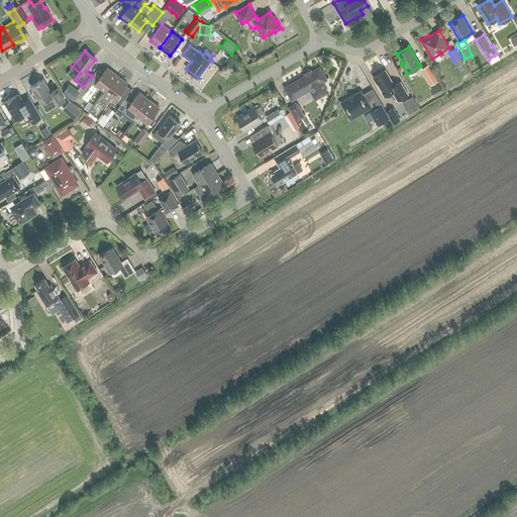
[(211,68),(208,72),(213,76),(220,66),(213,61),(209,66),(211,68)]
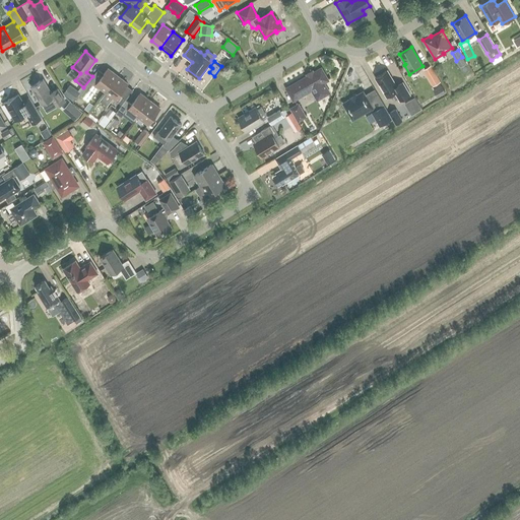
[(434,85),(440,81),(431,66),(425,69),(434,85)]
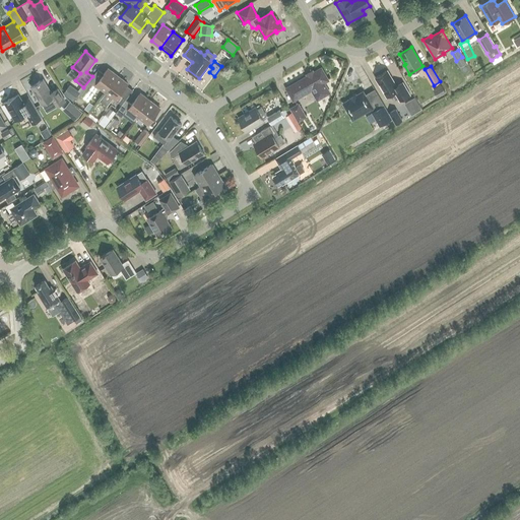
[(118,76),(108,69),(100,80),(93,75),(78,95),(86,101),(98,86),(106,92),(118,76)]
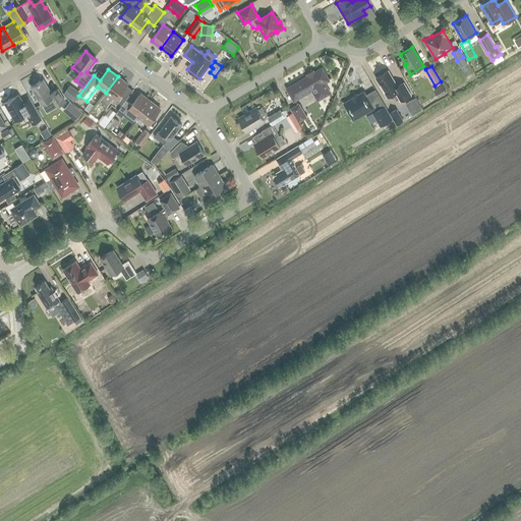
[(319,98),(314,100),(315,101),(329,93),(331,96),(324,82),(331,78),(331,77),(328,79),(322,69),(314,74),(311,69),(310,69),(313,74),(288,89),(296,102),(295,99),(312,89),(319,98)]
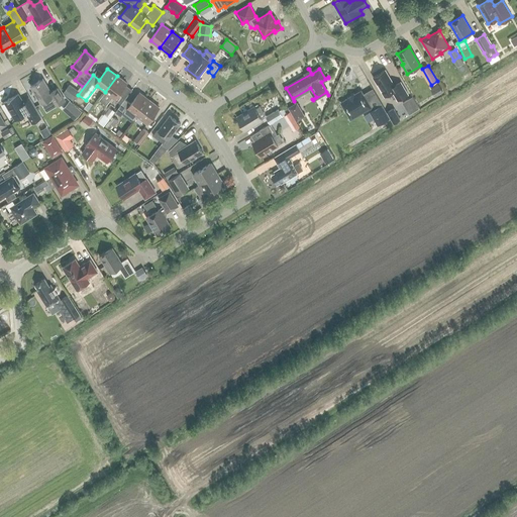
[(398,100),(408,94),(401,82),(395,86),(386,70),(373,77),(385,96),(393,92),(398,100)]
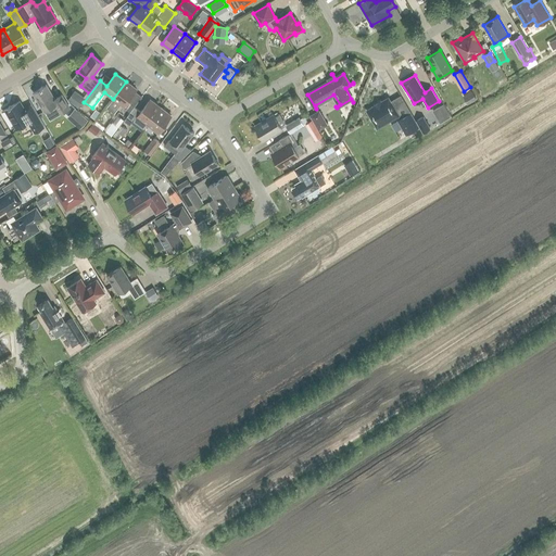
[(137,90),(126,81),(113,99),(130,112),(136,105),(129,100),(137,90)]
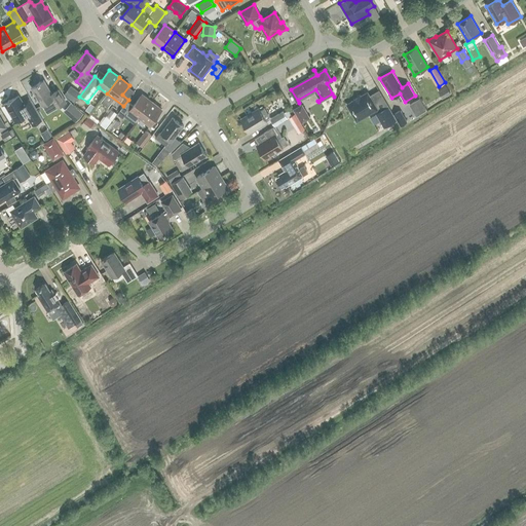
[(44,80),(32,87),(42,106),(51,100),(57,108),(66,103),(59,90),(51,94),(44,80)]
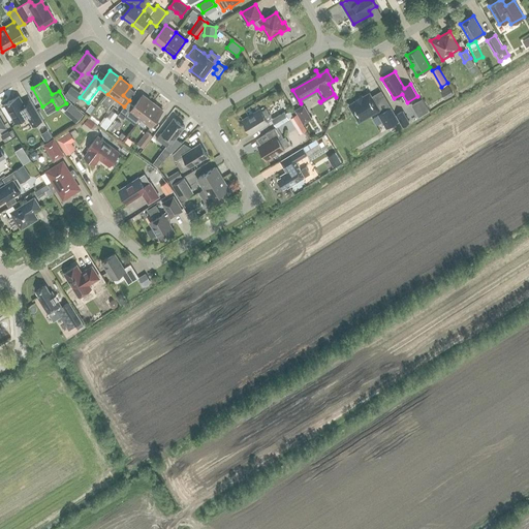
[(76,101),(83,91),(70,85),(65,95),(76,101)]
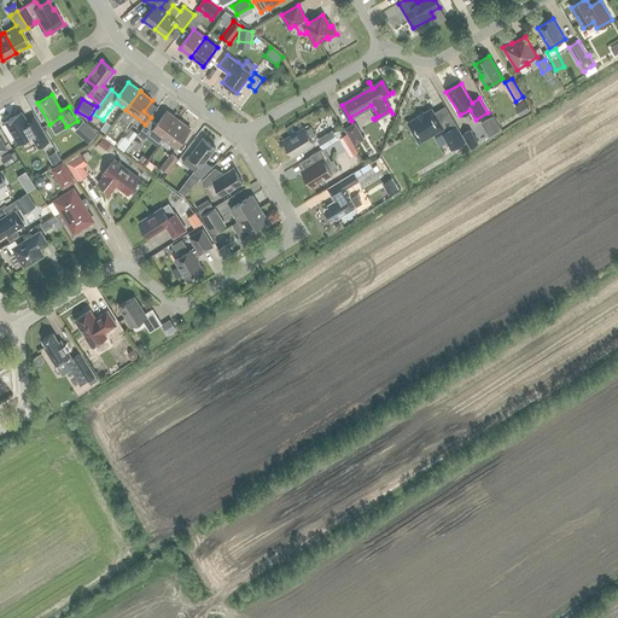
[(432,110),(408,123),(419,141),(442,128),(444,133),(445,133),(454,147),(466,141),(456,126),(445,106),(433,112),(432,110)]
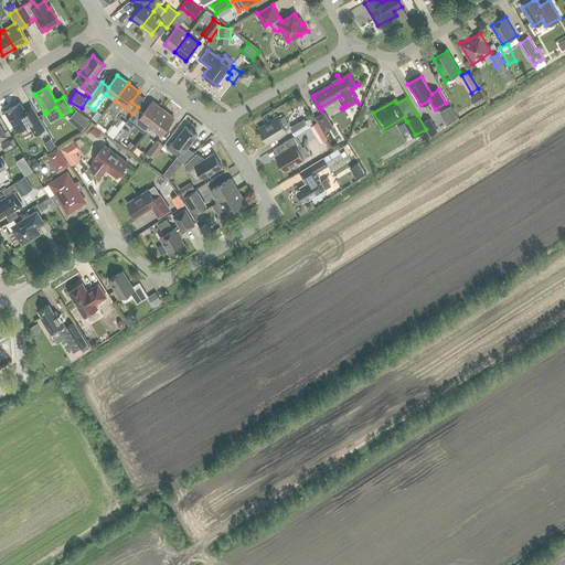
[(139,119),(150,127),(163,109),(152,102),(144,114),(137,109),(126,124),(132,128),(139,119)]
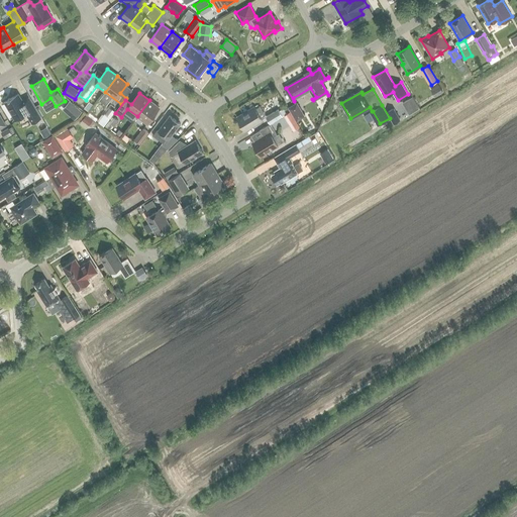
[(41,118),(28,97),(22,101),(18,94),(2,103),(3,104),(4,103),(14,120),(13,121),(13,122),(26,114),(32,123),(41,118)]
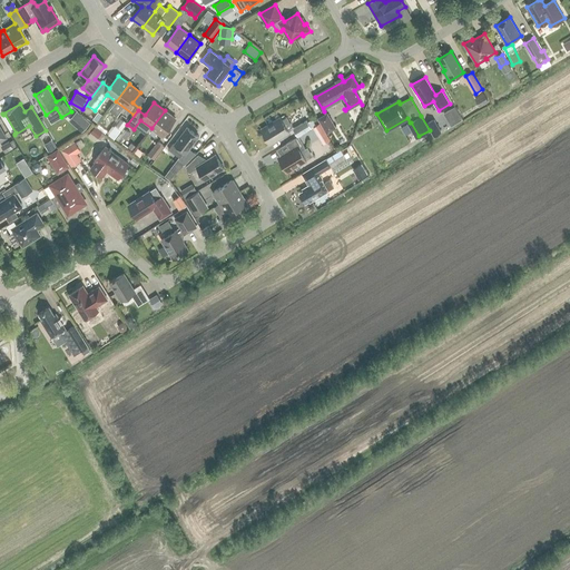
[(163,137),(176,119),(165,110),(151,128),(163,137)]
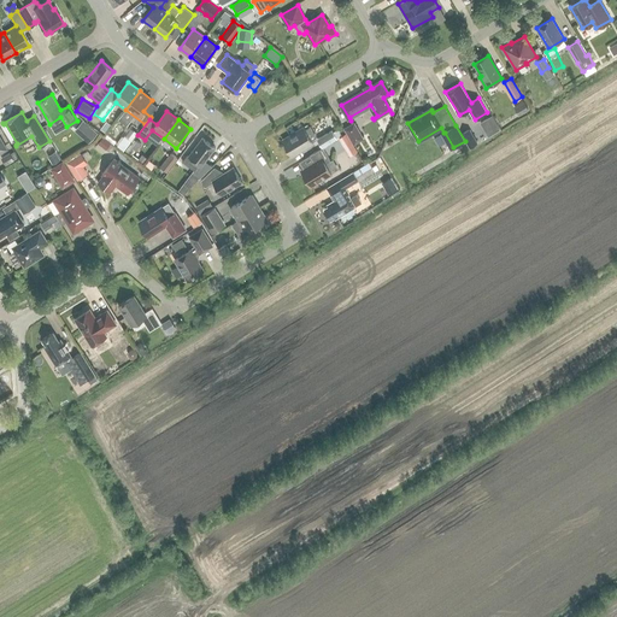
[(98,134),(82,121),(74,130),(89,144),(98,134)]
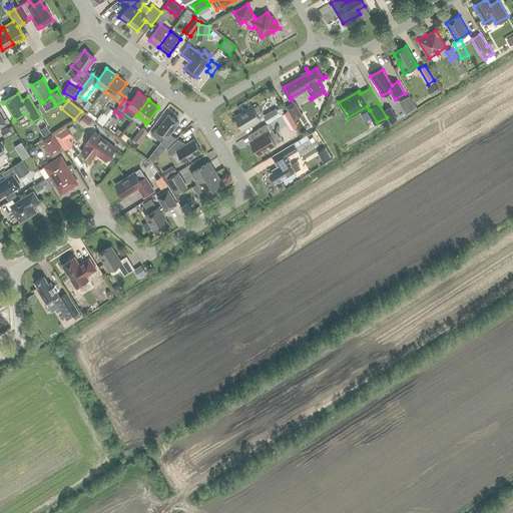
[(295,118),(304,113),(304,112),(301,114),(293,101),(293,102),(294,104),(288,107),(295,118)]
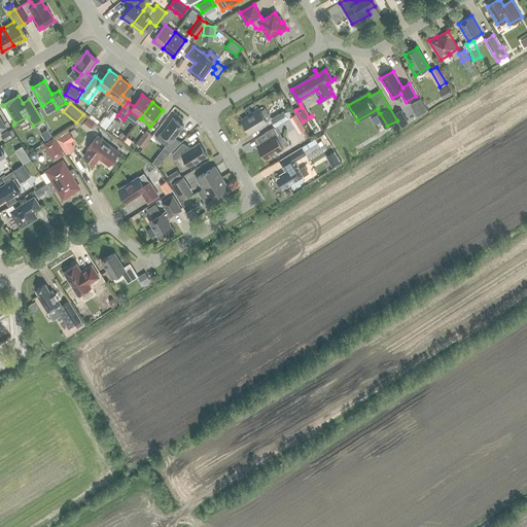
[(268,123),(266,120),(271,117),(265,108),(260,111),(258,109),(241,119),(250,134),(268,123)]
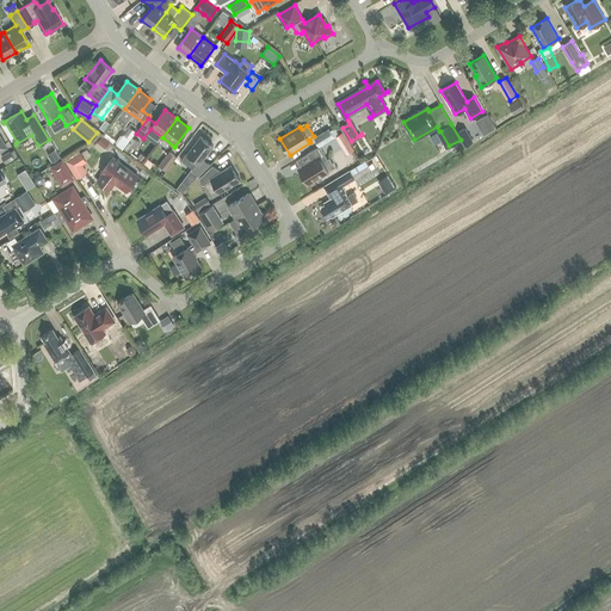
[(319,146),(334,137),(333,137),(339,134),(335,128),(331,131),(328,128),(314,137),(319,146)]
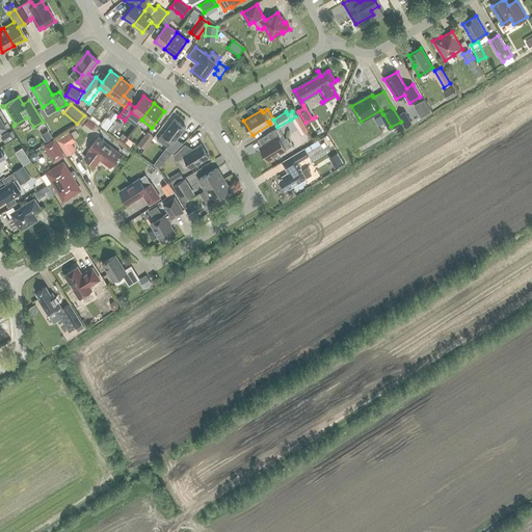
[(405,111),(398,115),(405,127),(411,123),(405,111)]
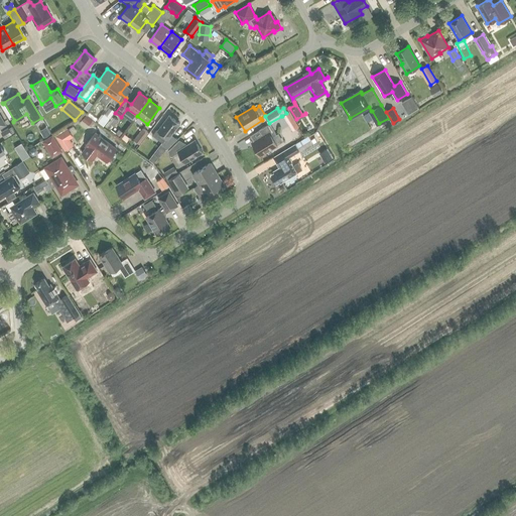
[(84,119),(90,123),(93,118),(87,114),(84,119)]
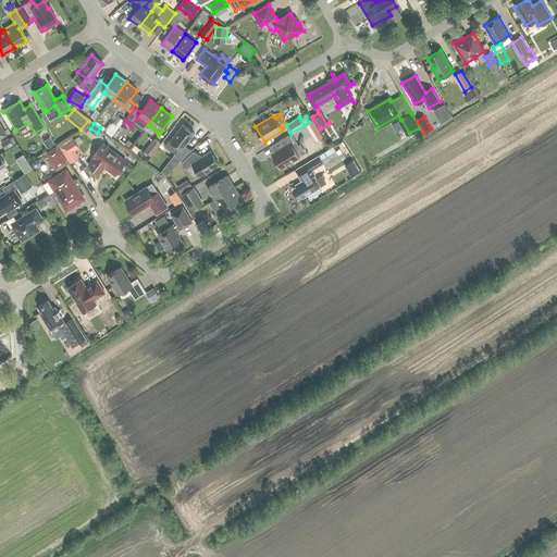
[(106,132),(112,136),(118,128),(112,123),(106,132)]
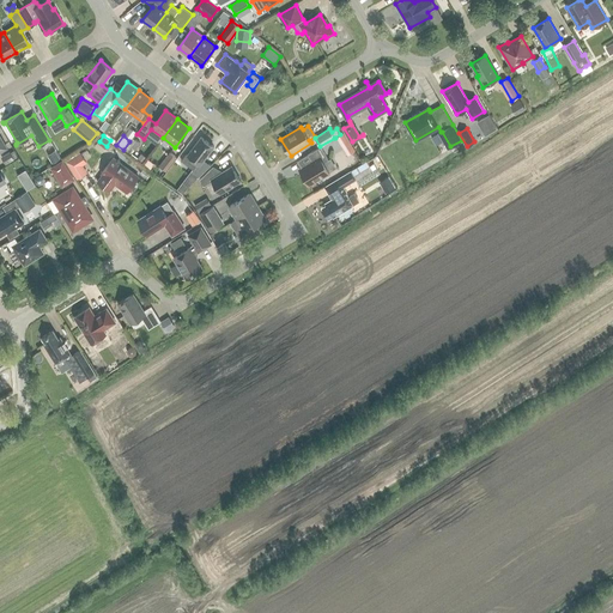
[(187,153),(181,161),(182,161),(182,159),(194,168),(193,169),(190,171),(183,181),(190,186),(199,177),(211,165),(205,162),(204,161),(214,147),(201,137),(188,155),(187,153)]
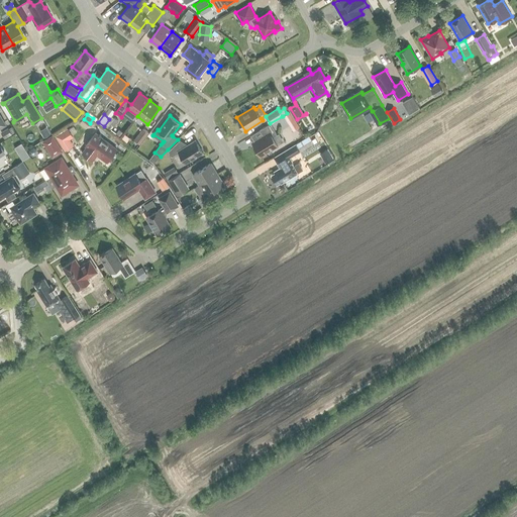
[(260,156),(277,145),(273,137),(277,135),(271,124),(260,130),(264,137),(252,144),(260,156)]
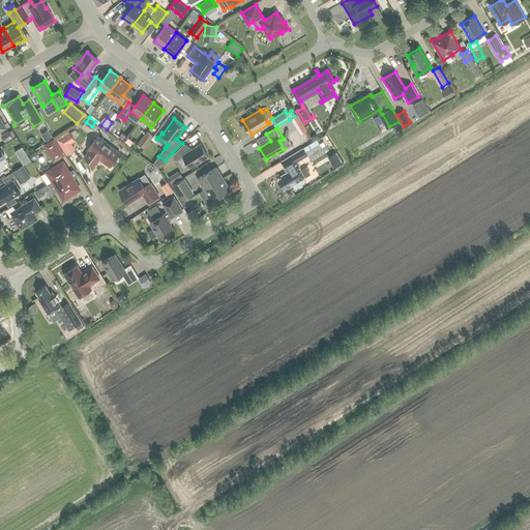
[(52,137),(49,129),(43,133),(47,139),(52,137)]
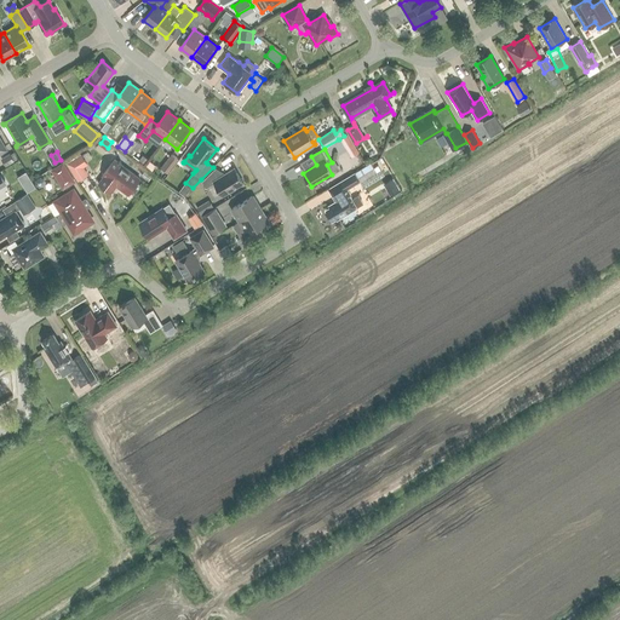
[(81,154),(79,151),(65,161),(78,182),(89,174),(84,167),(89,164),(82,154),(81,154)]
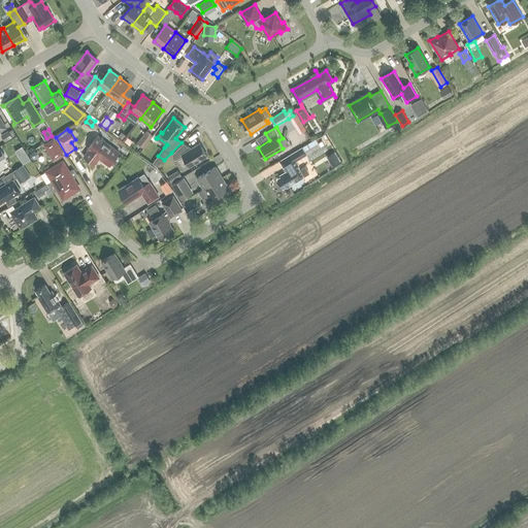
[(152,135),(145,131),(137,142),(143,147),(152,135)]
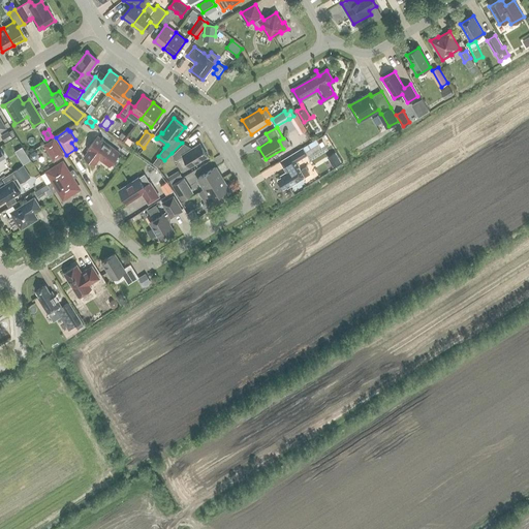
[(12,138),(9,133),(2,137),(5,143),(12,138)]
